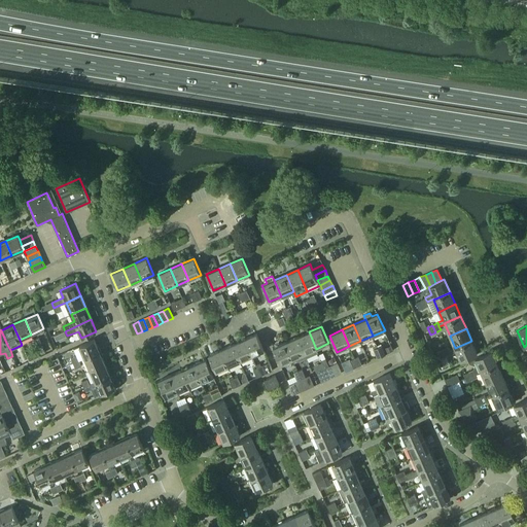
[(309,331),(296,337),(305,354),(306,357),(318,352),(316,349),(309,331)]
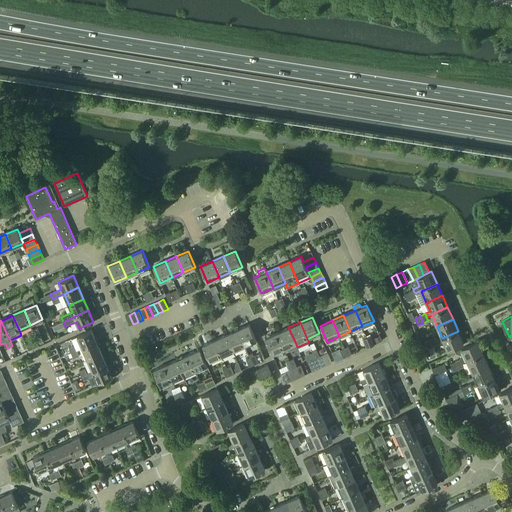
[(237,329),(245,346),(256,341),(249,324),(237,329)]
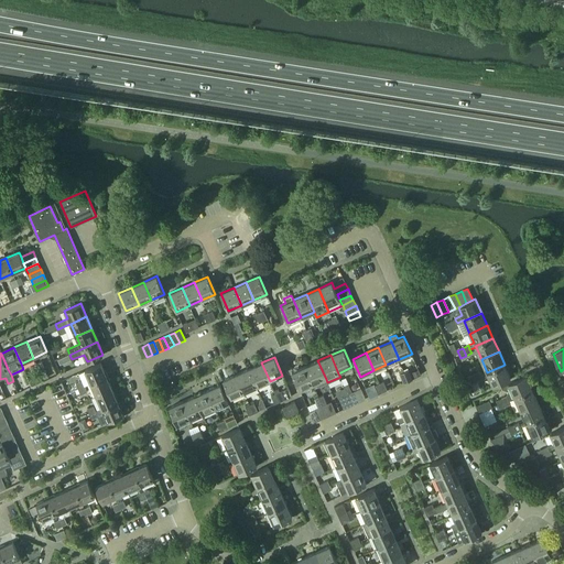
[(317,360),(305,367),(313,384),(317,382),(320,387),(327,382),(326,379),(317,360)]
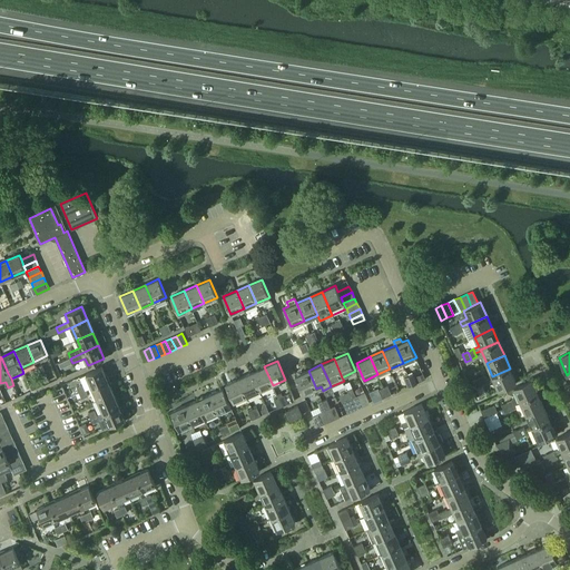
[(252,373),(259,391),(273,385),(264,366),(252,373)]
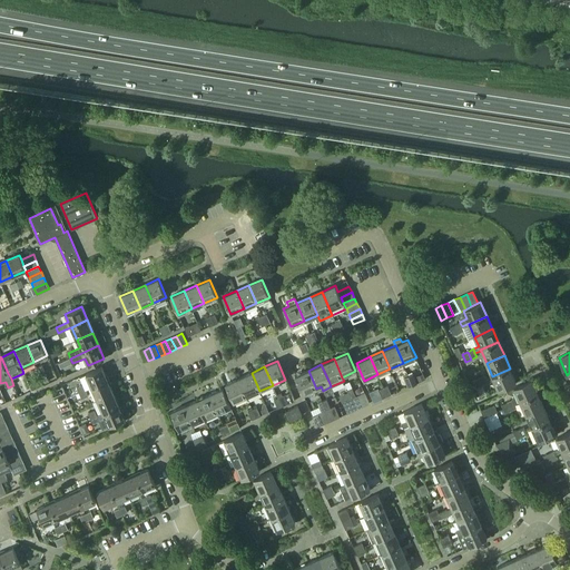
[(91,387),(108,381),(101,367),(86,374),(91,387)]
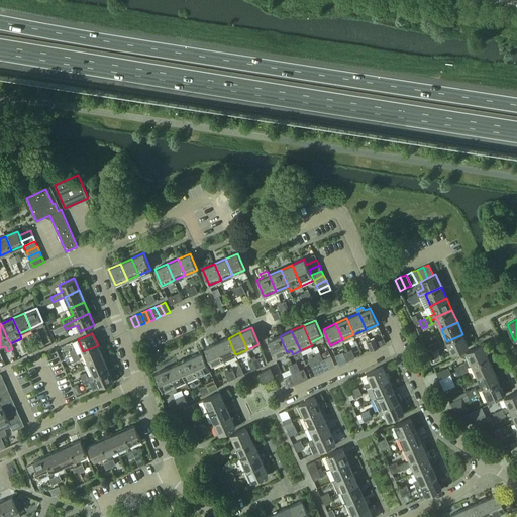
[(439,340),(434,342),(437,349),(448,345),(451,353),(468,346),(462,334),(446,341),(440,343),(439,340)]
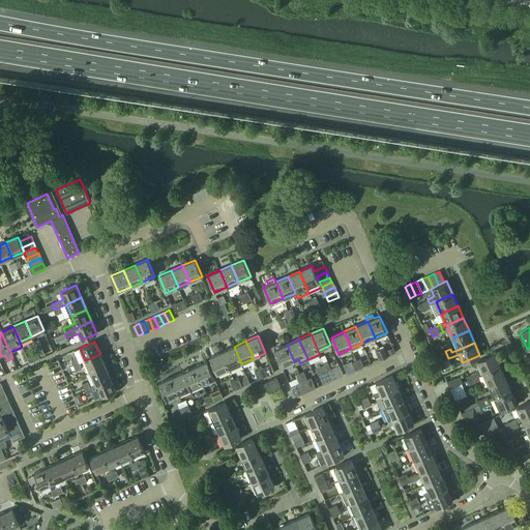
[(294,361),(287,345),(274,350),(282,366),(294,361)]
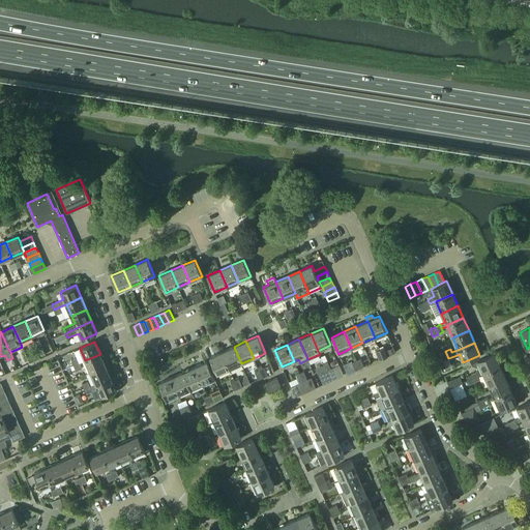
[(223,352),(230,369),(241,363),(234,347),(223,352)]
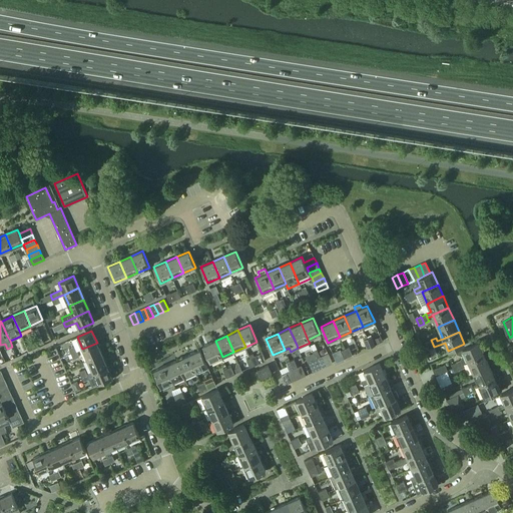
[(431,340),(426,342),(429,350),(434,347),(431,340)]
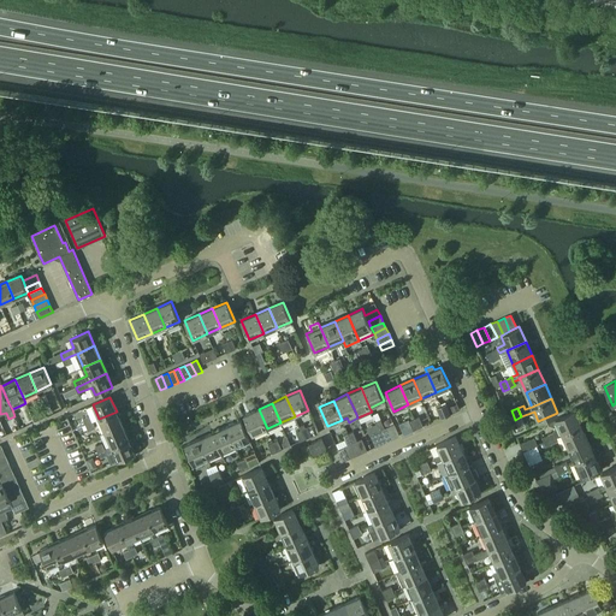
[(253,434),(267,428),(259,409),(243,415),(253,434)]
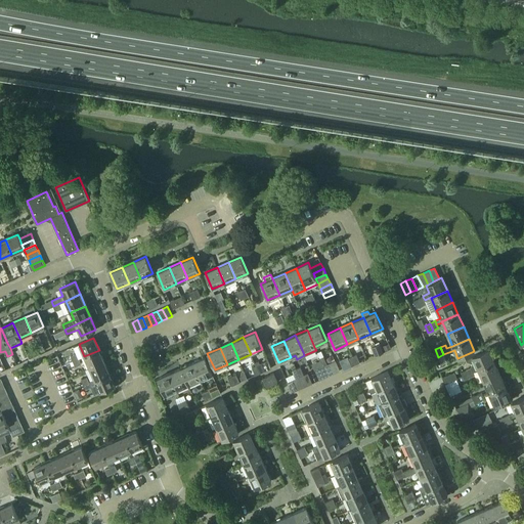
[(473,372),(478,369),(494,362),(489,349),(466,359),(467,361),(472,363),(471,367),(471,368),(470,368),(472,373),(473,372)]
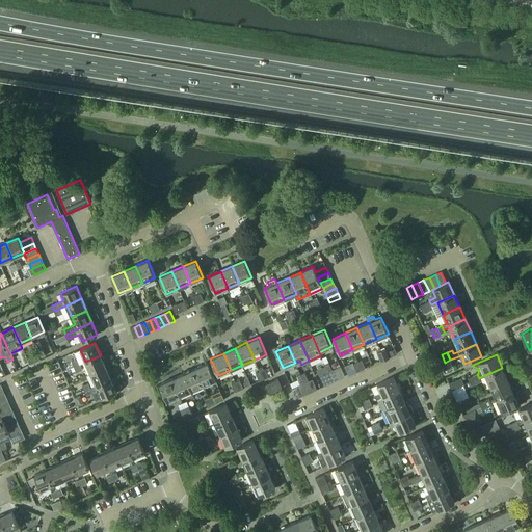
[(85,362),(90,374),(106,367),(101,355),(85,362)]
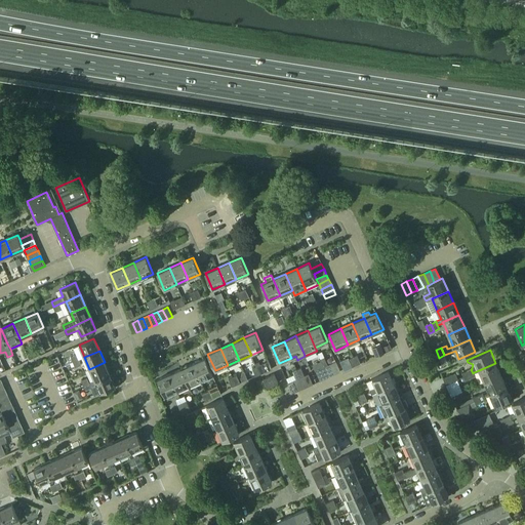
[(205,358),(193,364),(200,380),(212,375),(205,358)]
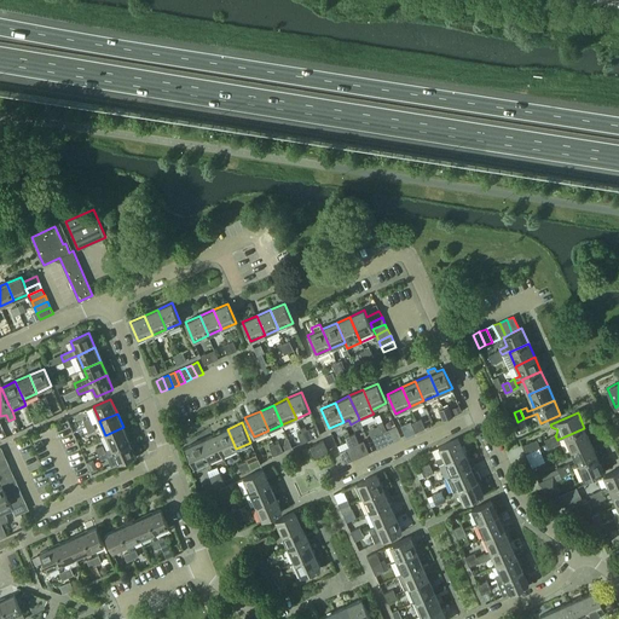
[(307,431),(302,432),(307,441),(312,439),(320,435),(317,426),(307,431)]
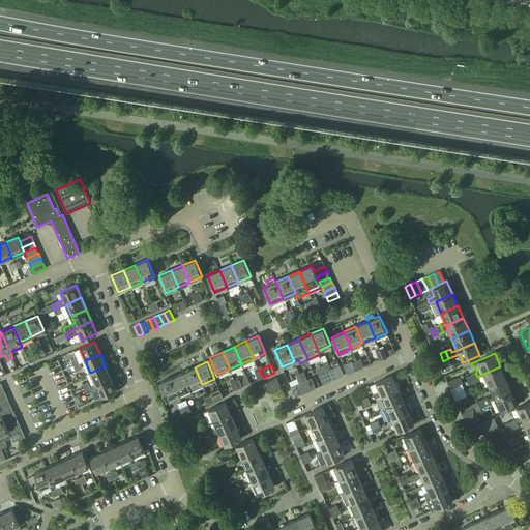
[(324,364),(316,367),(319,375),(323,373),(327,371),(324,364)]
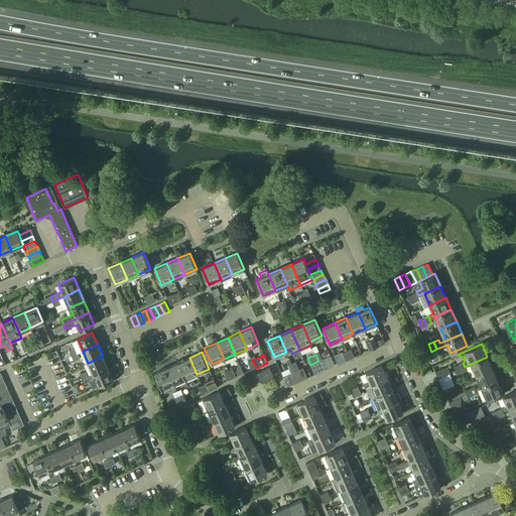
[(88,363),(94,374),(108,368),(103,356),(88,363)]
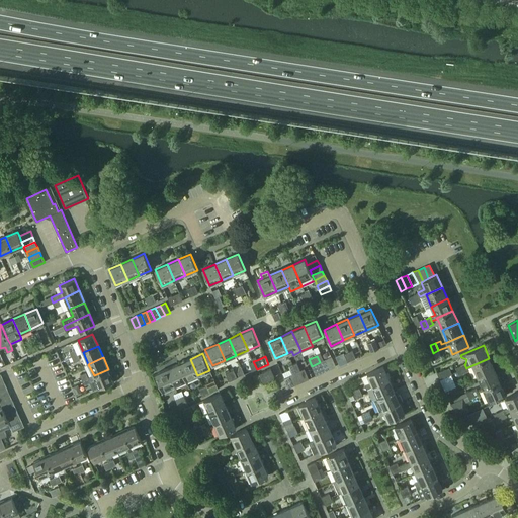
[(331,357),(326,359),(331,369),(336,367),(331,357)]
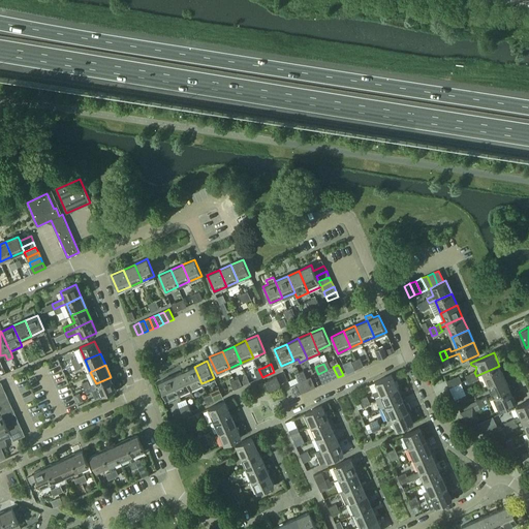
[(488,385),(504,377),(499,366),(483,373),(488,385)]
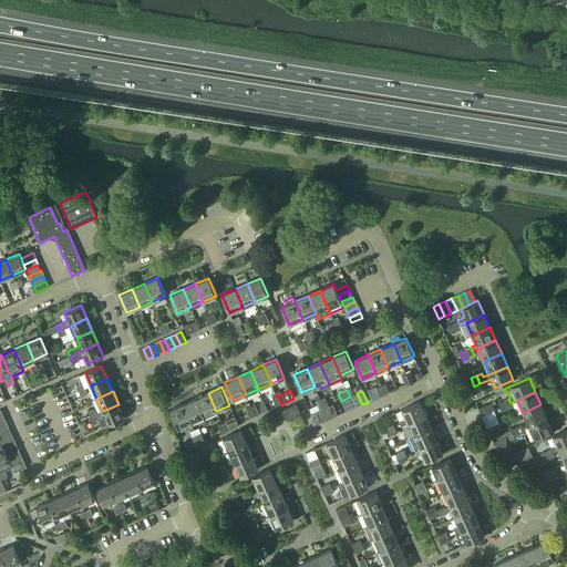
[(196,399),(204,416),(216,411),(208,393),(196,399)]
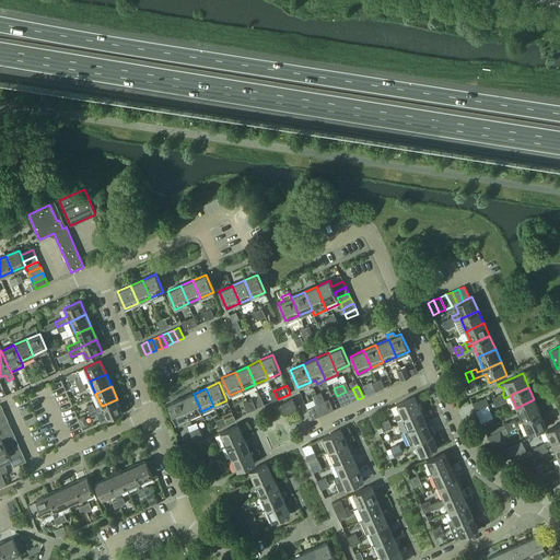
[(347,392),(352,401),(358,399),(352,388),(350,389),(347,392)]
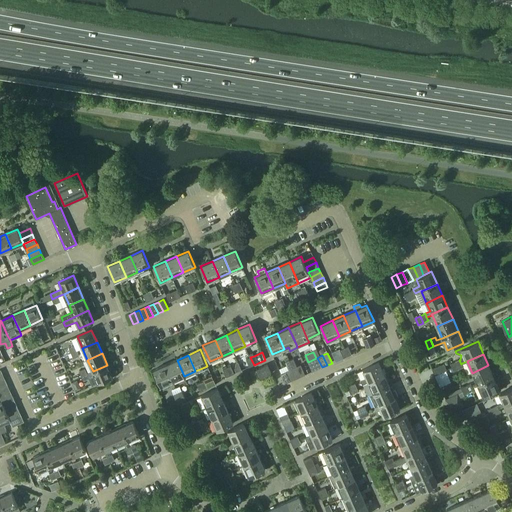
[(312,360),(317,369),(322,367),(317,358),(316,358),(312,360)]
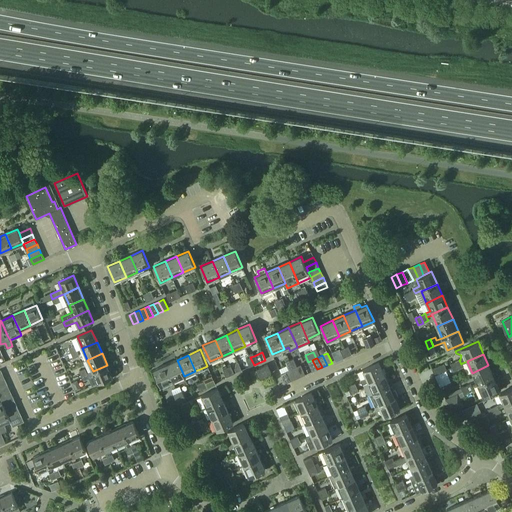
[(165,365),(172,381),(184,376),(177,360),(165,365)]
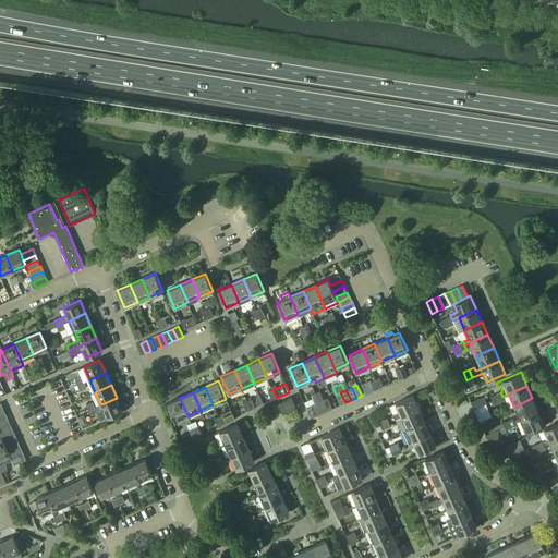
[(346,402),(340,392),(336,395),(340,404),(346,402)]
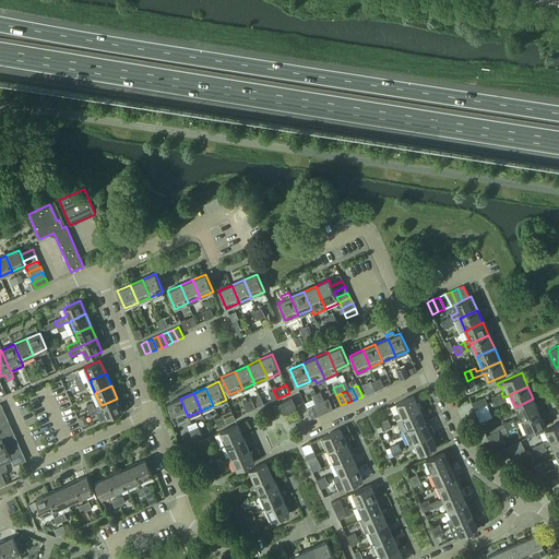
[(501,393),(497,395),(500,403),(506,400),(504,396),(503,397),(501,393)]
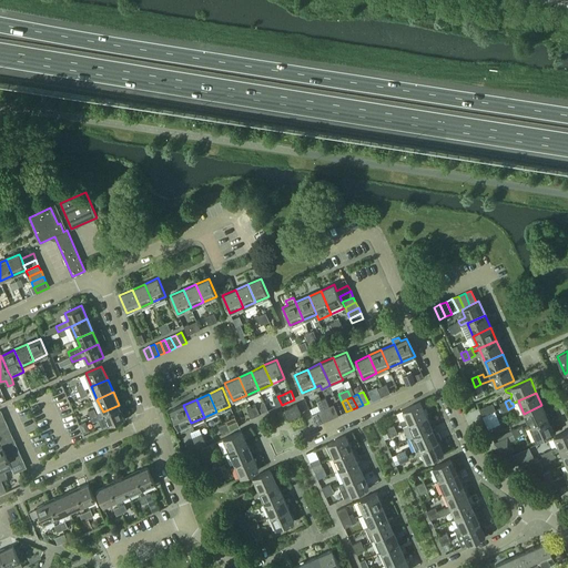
[(406,418),(399,422),(403,427),(408,424),(408,423),(426,415),(421,403),(403,411),(406,418)]
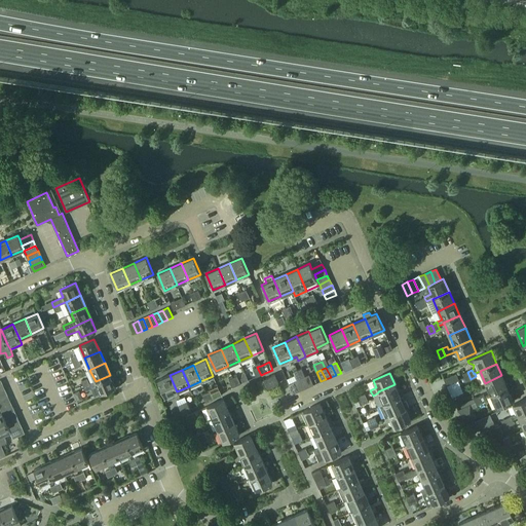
[(447,385),(459,380),(456,374),(444,379),(447,385)]
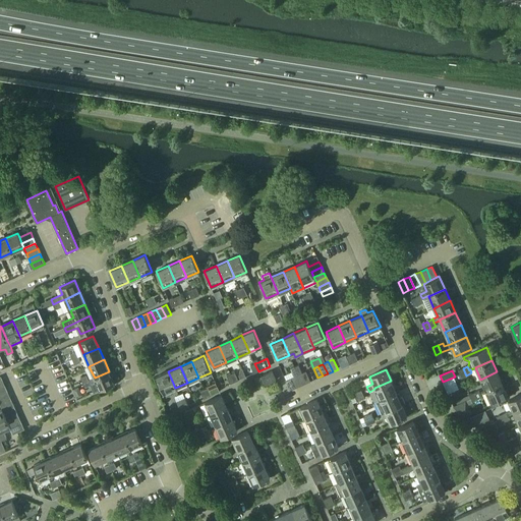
[(95,378),(89,381),(91,386),(94,392),(100,390),(114,383),(109,371),(95,378)]
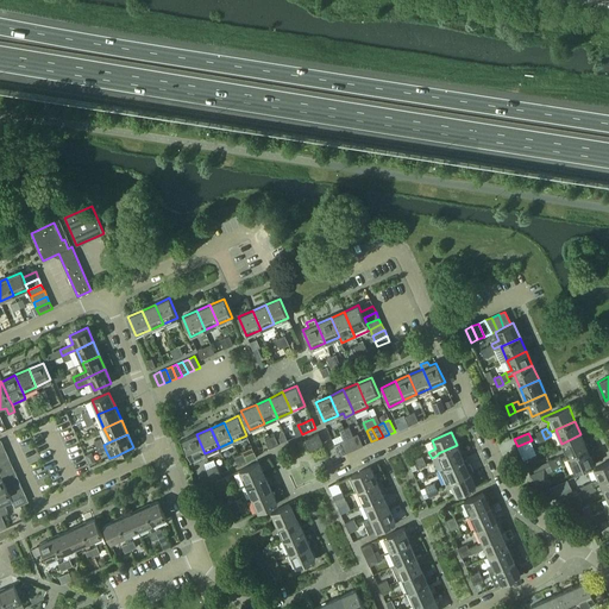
[(205,453),(196,434),(182,440),(192,459),(205,453)]
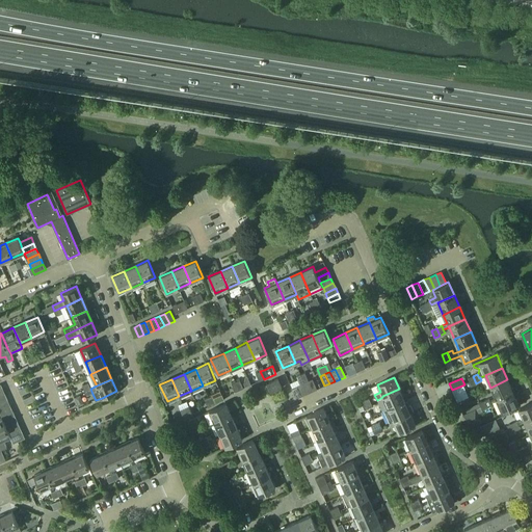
[(282,389),(277,379),(266,384),(270,394),(282,389)]
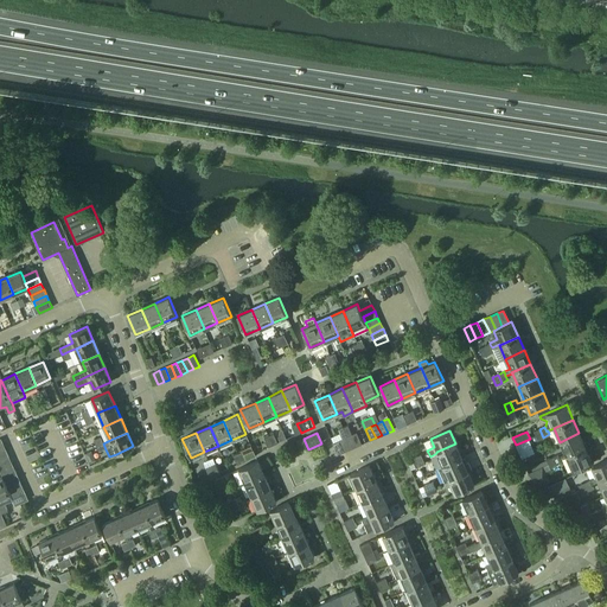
[(352,435),(351,435),(356,447),(362,445),(357,433),(352,435)]
